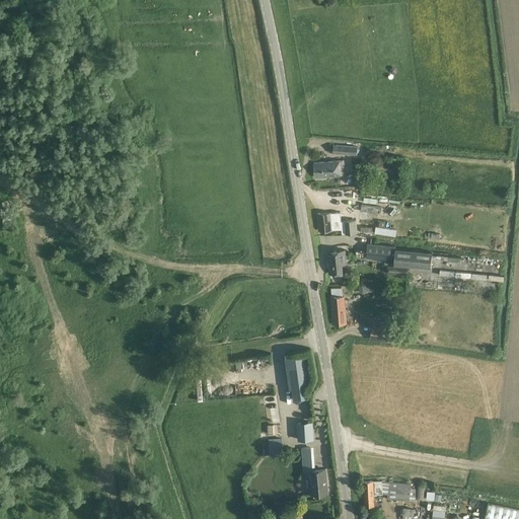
[(345,154),(346,145),(334,145),(332,153),(345,154)]
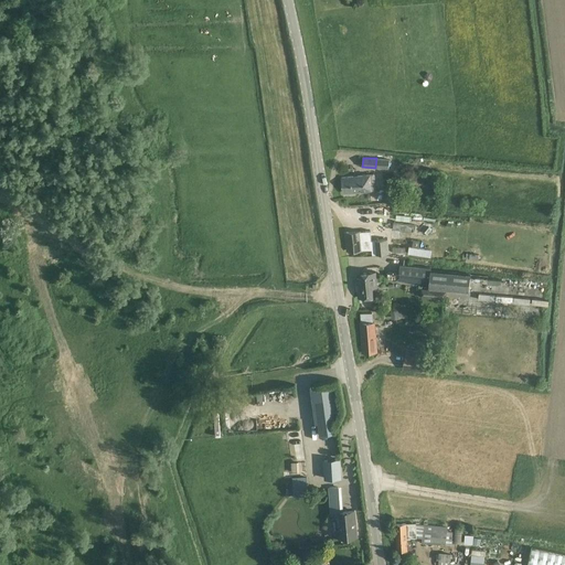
[(376,158),(375,168),(388,169),(390,159),(376,158)]
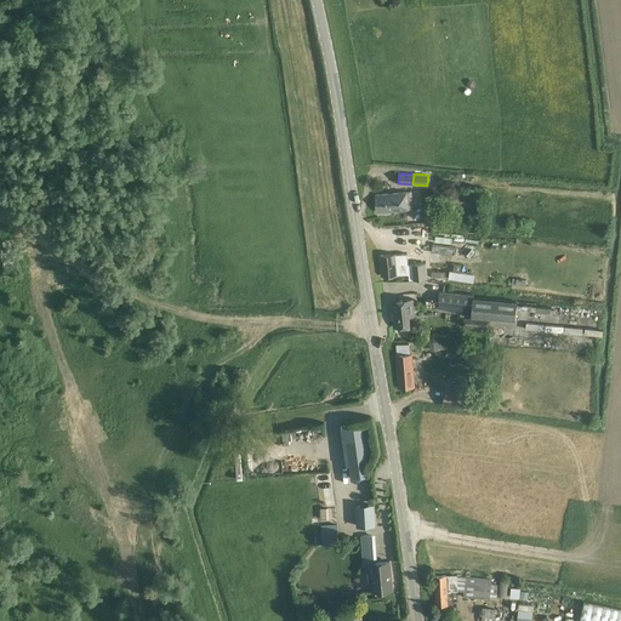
[(411,192),(393,193),(396,210),(412,209),(411,192)]
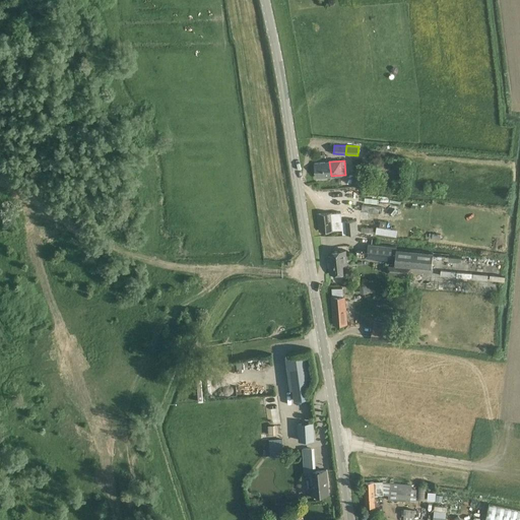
[(316,178),(331,176),(329,161),(315,164),(316,178)]
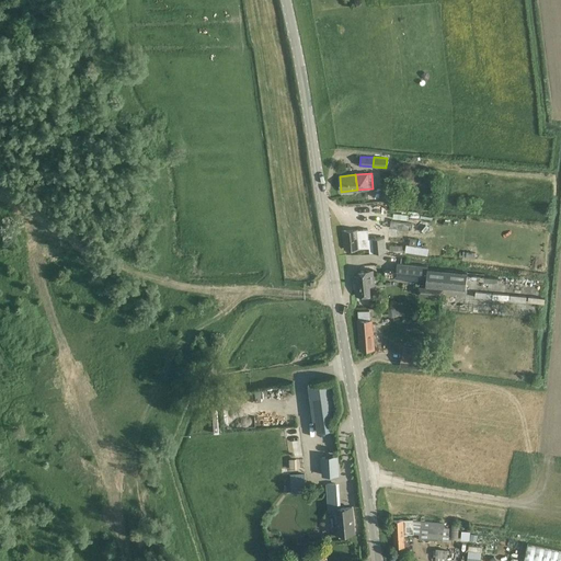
[(364,229),(342,231),(344,250),(366,248),(364,229)]
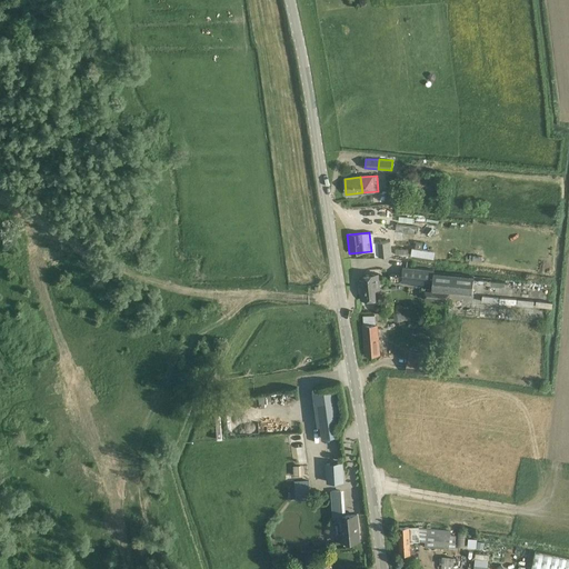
[(432,290),(472,295),(473,277),(433,272),(433,270),(402,267),(401,276),(390,275),(390,280),(401,281),(401,282),(432,286),(432,290)]
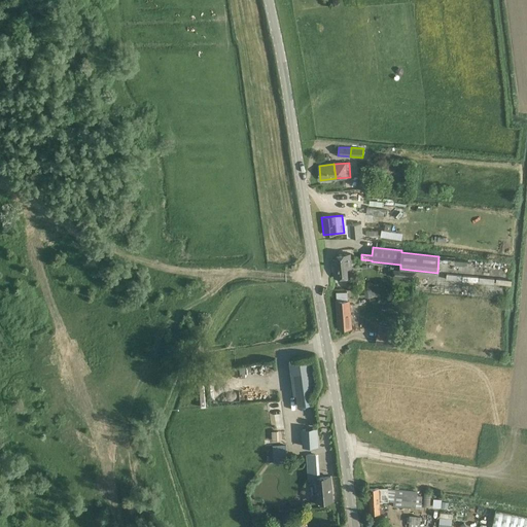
[(332,259),(334,278),(348,277),(347,268),(352,268),(351,253),(337,255),(338,258),(332,259)]
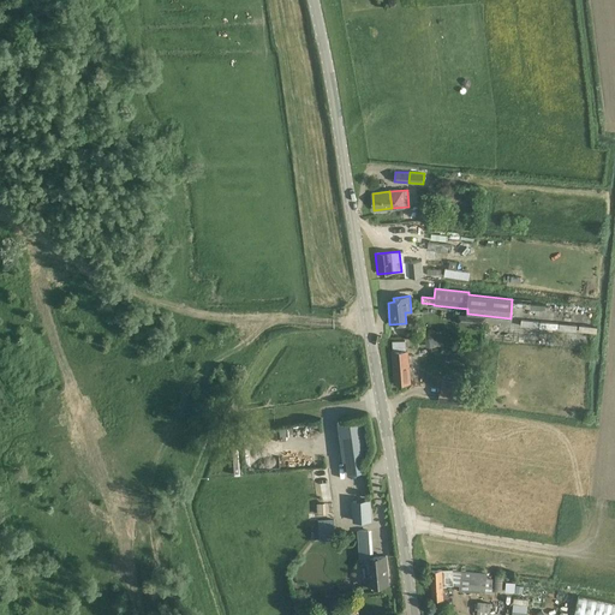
[(577,330),(577,323),(521,320),(521,328),(577,330)]
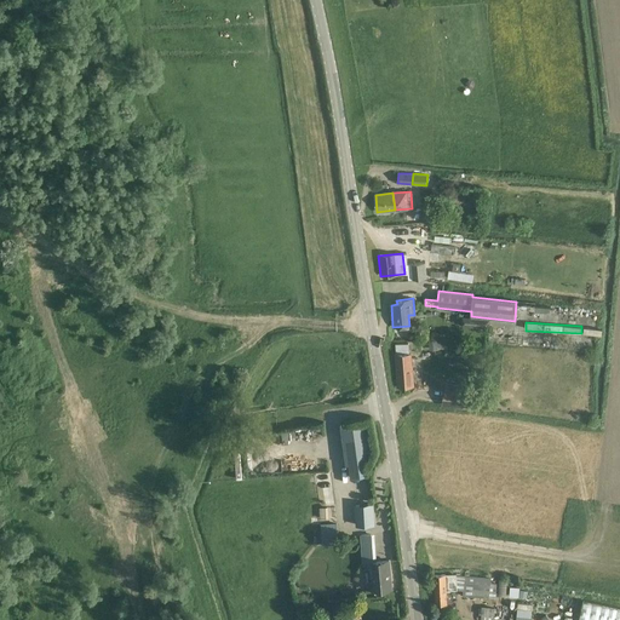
[(429,340),(429,350),(437,350),(437,346),(446,345),(446,340),(429,340)]
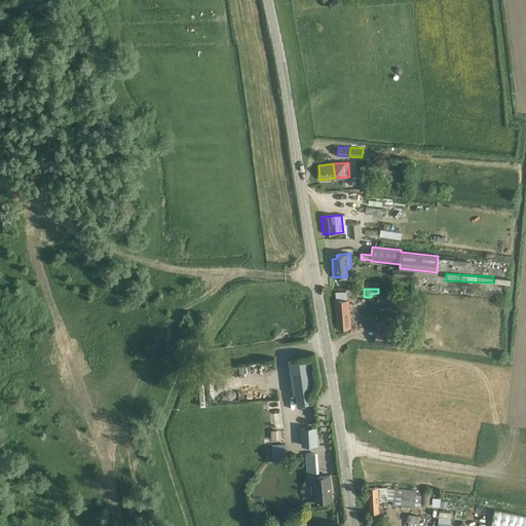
[(348,300),(347,300),(346,292),(336,293),(337,301),(335,301),(337,329),(350,328),(348,300)]
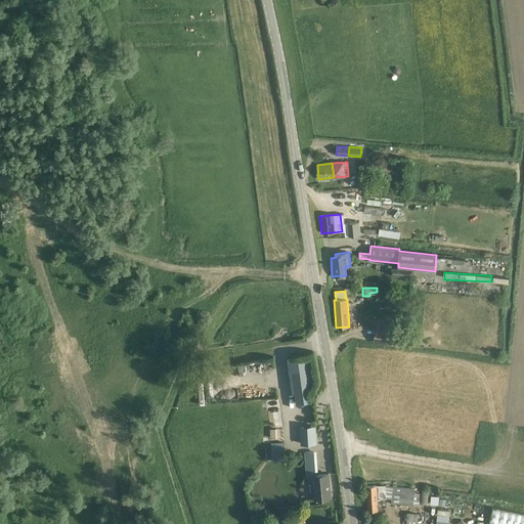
[(374,342),(394,345),(396,326),(376,323),(374,342)]
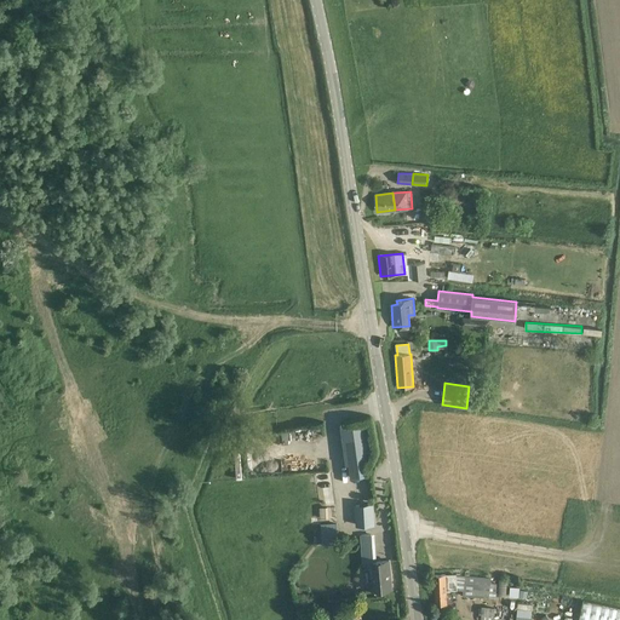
[(366,423),(340,426),(345,464),(350,464),(351,476),(372,474),(366,423)]
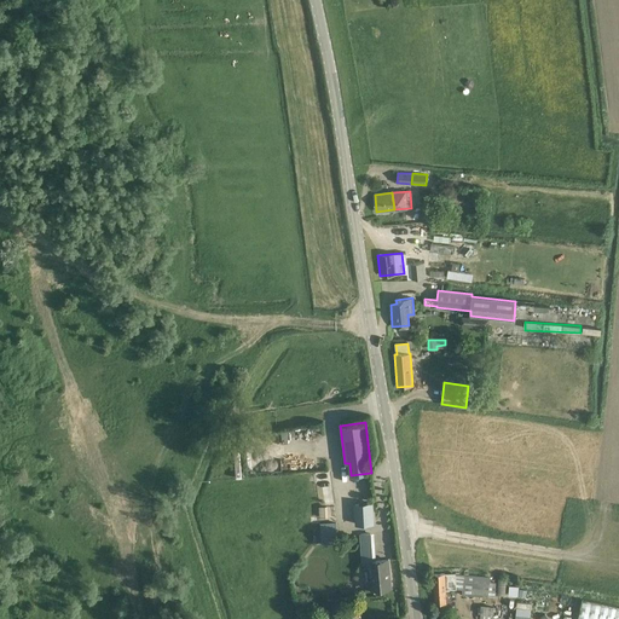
[(375,525),(374,503),(354,504),(356,525),(375,525)]
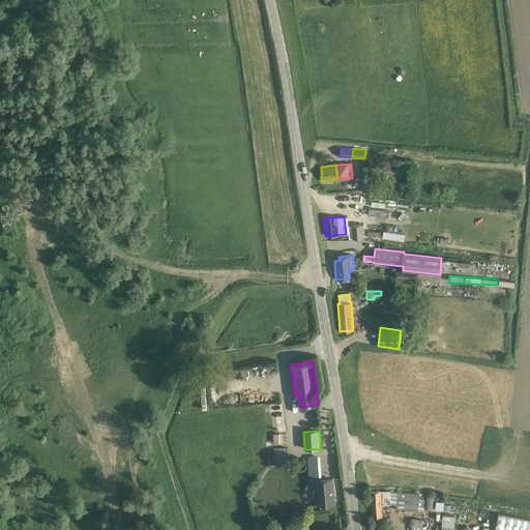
[(288,447),(274,448),(274,457),(288,455),(288,447)]
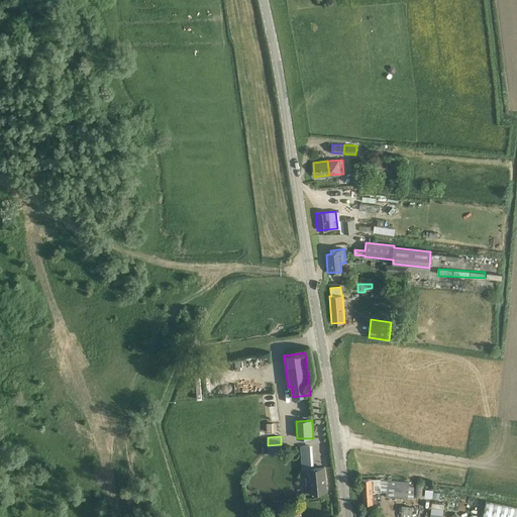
[(325,468),(314,469),(313,445),(301,446),(302,472),(307,472),(307,476),(310,476),(311,493),(313,493),(313,495),(322,495),(322,492),(327,492),(325,468)]
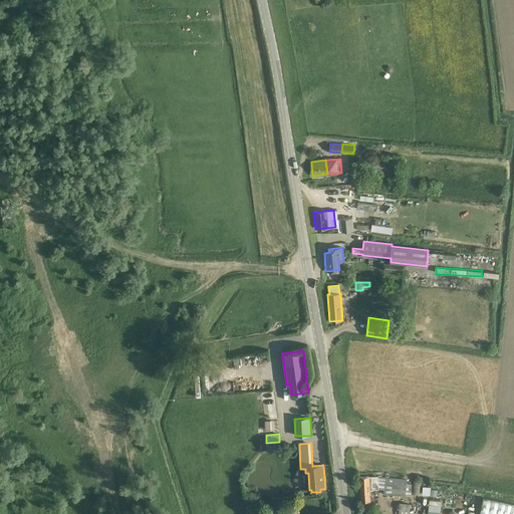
[(359,478),(361,502),(370,501),(370,491),(378,490),(378,477),(369,478),(369,477),(359,478)]
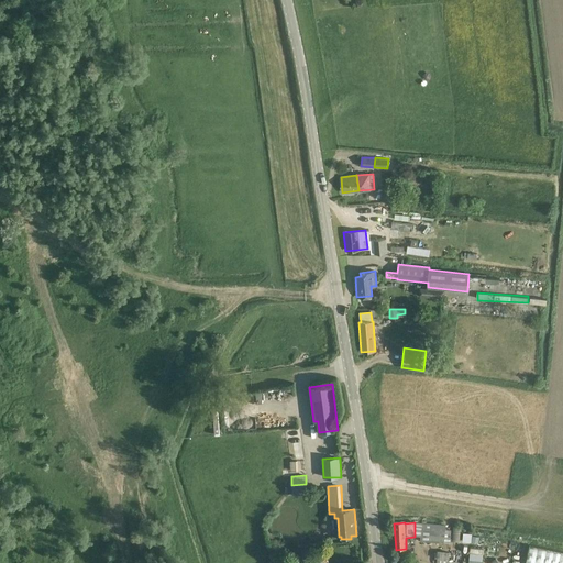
[(420,541),(450,543),(451,530),(445,529),(445,525),(421,522),(420,541)]
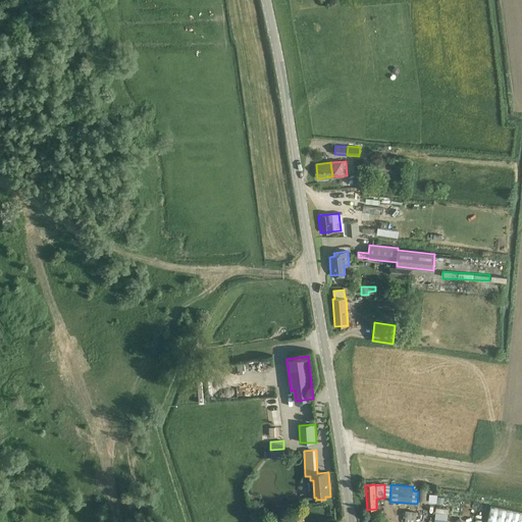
[(521,521),(521,513),(491,507),(487,521),(521,521)]
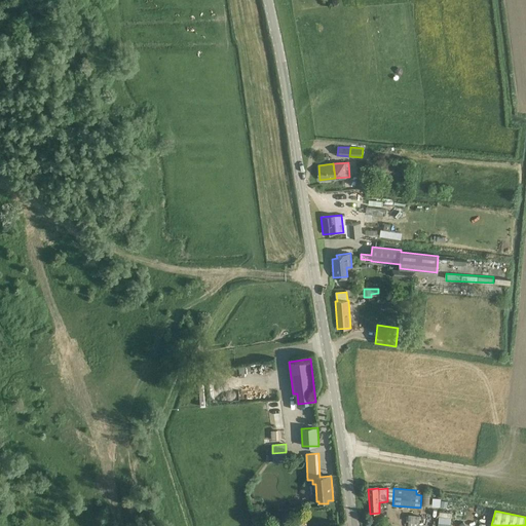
[(418,525),(420,515),(409,514),(408,525),(418,525)]
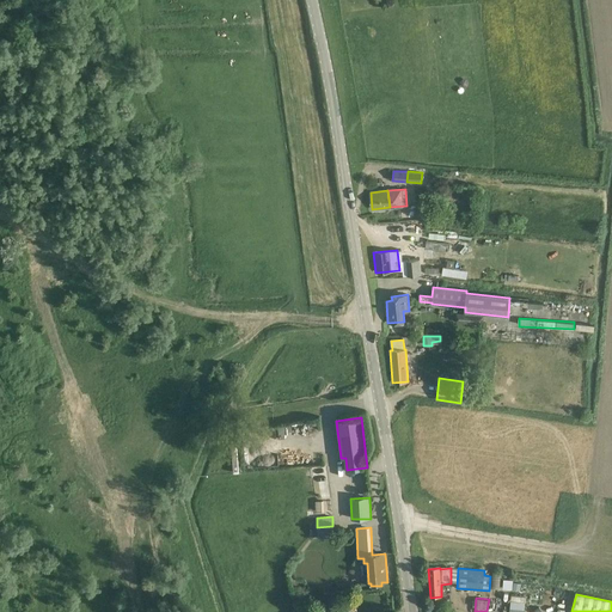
All buildings are outlined.
